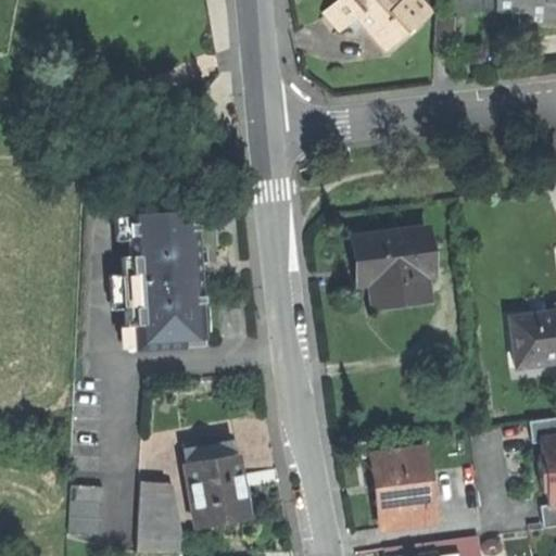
[(348,23),(357,14),(387,49),(413,26),(415,28),(431,14),(418,0),(406,0),(403,3),(400,0),(341,0),(333,8),(339,14),(348,23)]
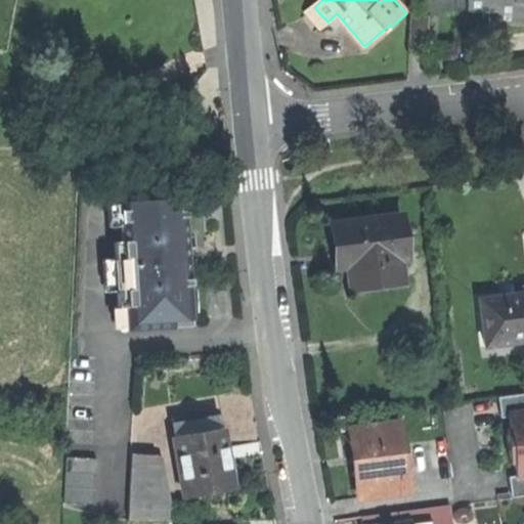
[(469,11),(468,0),(429,0),(429,18),(438,19),(438,10),(469,11)]
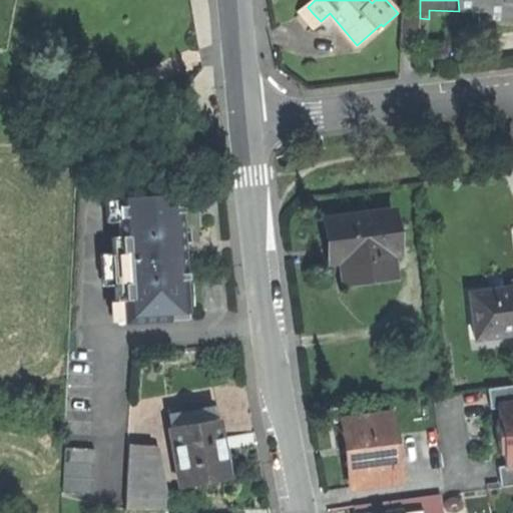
[(512,0),(458,0),(459,11),(487,11),(487,24),(512,25),(512,24),(512,0)]
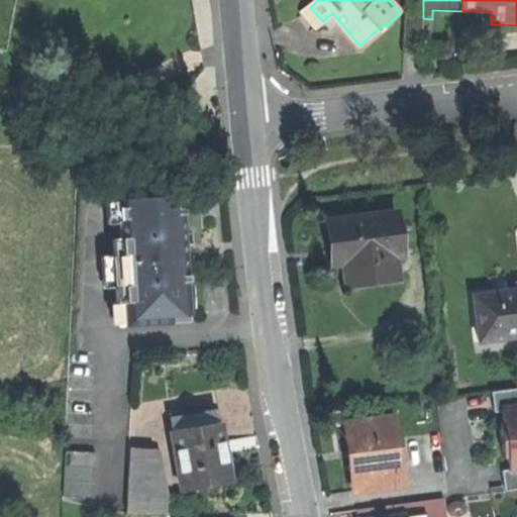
[(423,18),(405,18),(404,53),(422,54),(423,18)]
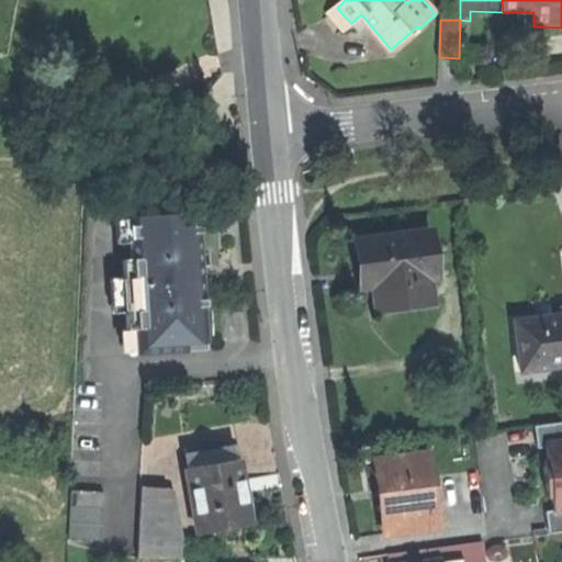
[(197,215),(177,216),(177,224),(198,223),(197,215)]
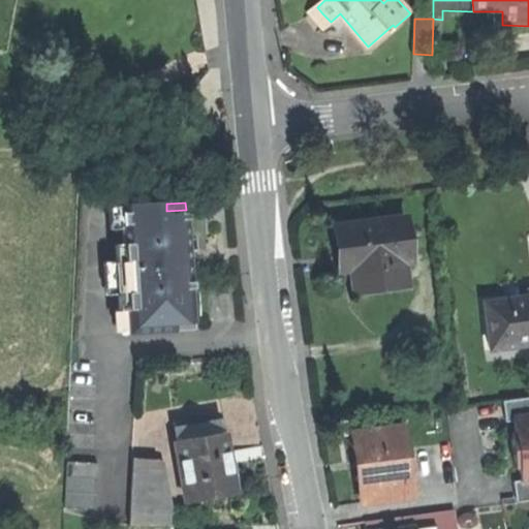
[(129,334),(175,332),(174,325),(192,324),(189,267),(186,210),(166,211),(166,204),(121,206),(123,245),(115,246),(119,312),(128,311),(129,334)]
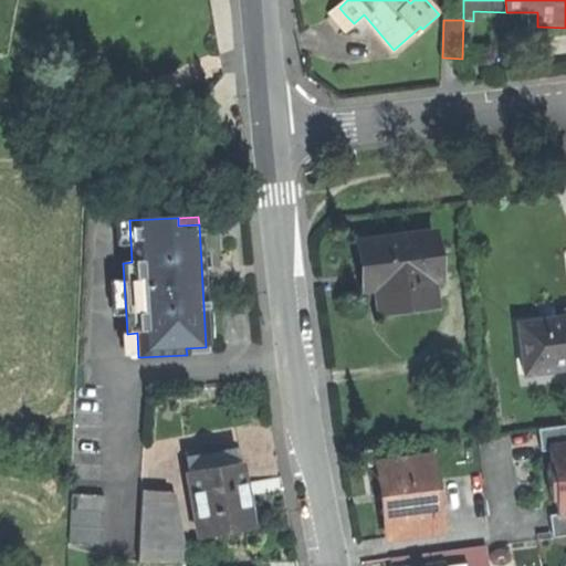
[(380,313),(437,306),(433,282),(440,281),(435,233),(359,243),(363,270),(375,268),(377,282),(380,313)]
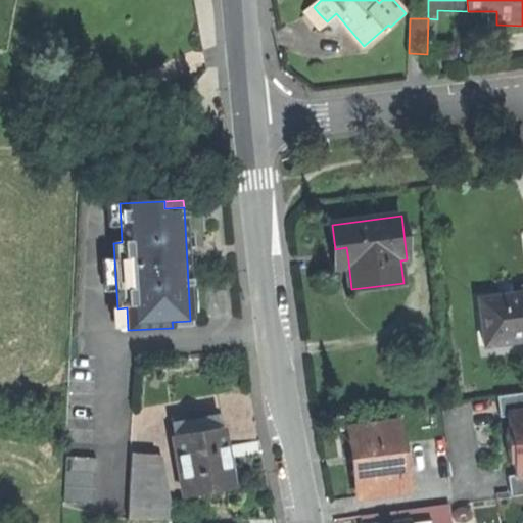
[(480,300),(485,346),(522,341),(522,295),(512,297),(480,300)]
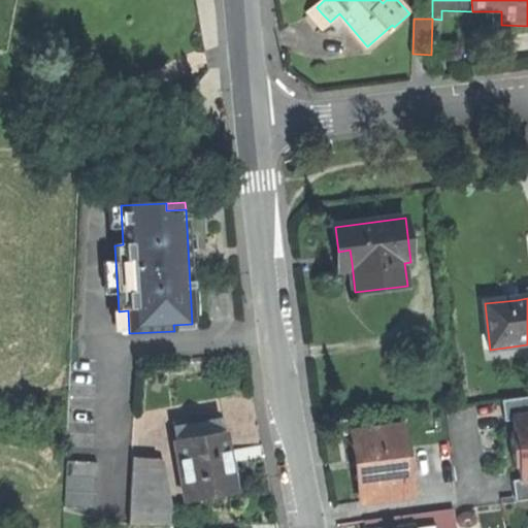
[(527,393),(508,396),(518,497),(527,495),(527,393)]
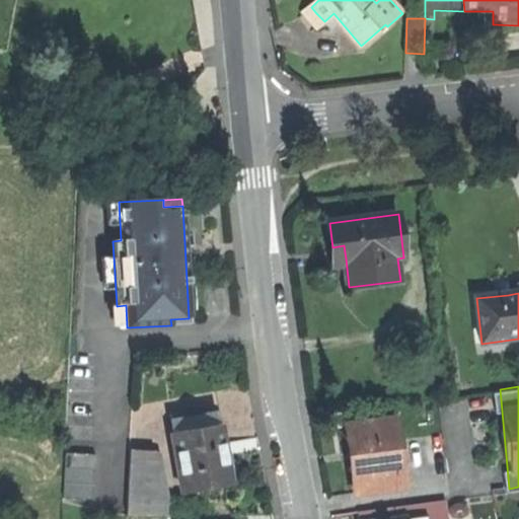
[(169,420),(173,436),(217,426),(214,410),(169,420)]
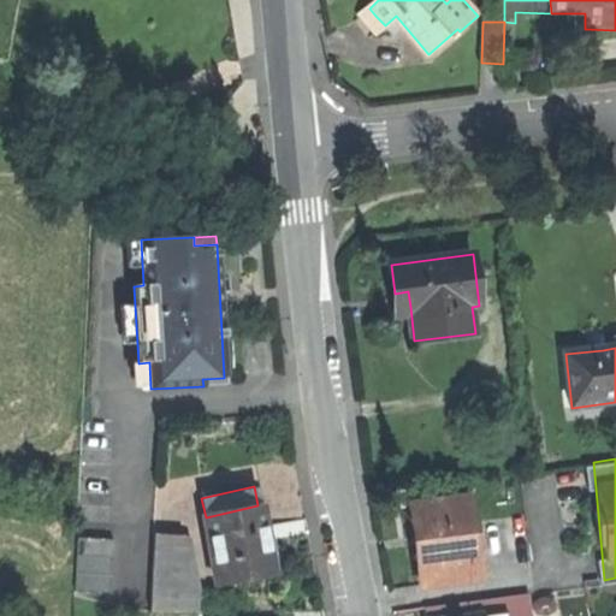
[(422,584),(479,576),(469,499),(419,505),(424,543),(418,543),(420,556),(422,584)]
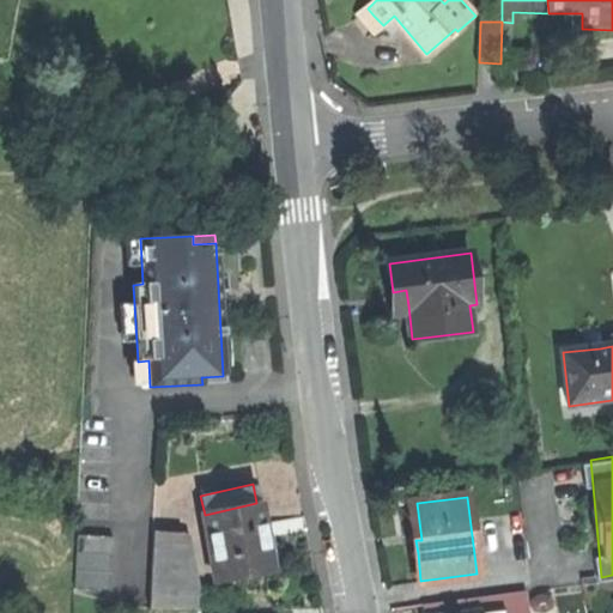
[(219,582),(272,570),(263,536),(256,503),(205,515),(219,582)]
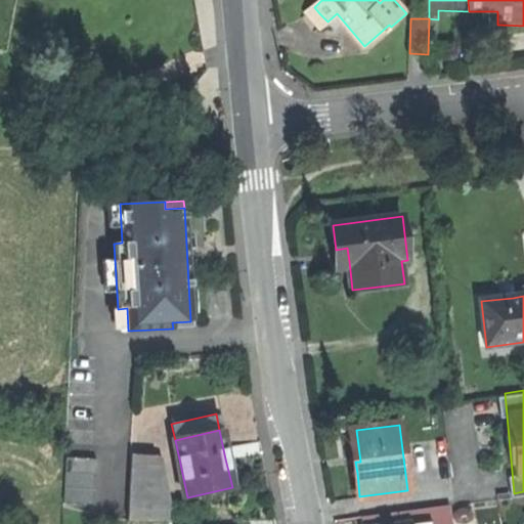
[(130,453),(127,518),(167,519),(156,454),(130,453)]
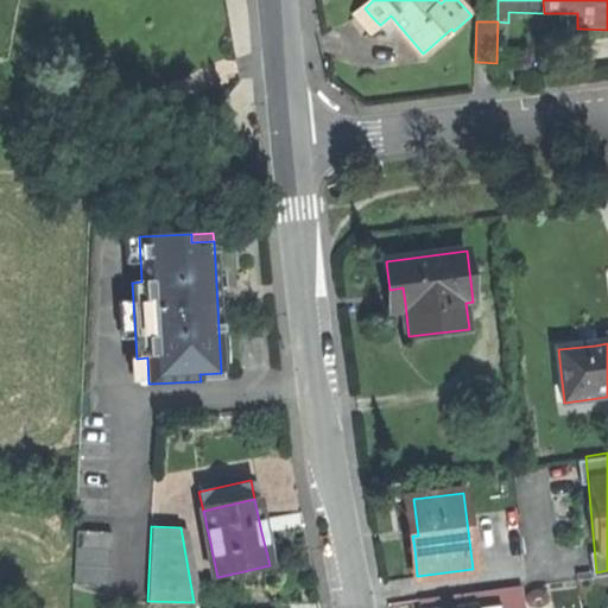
[(74,586),(109,586),(111,533),(74,533),(74,586)]
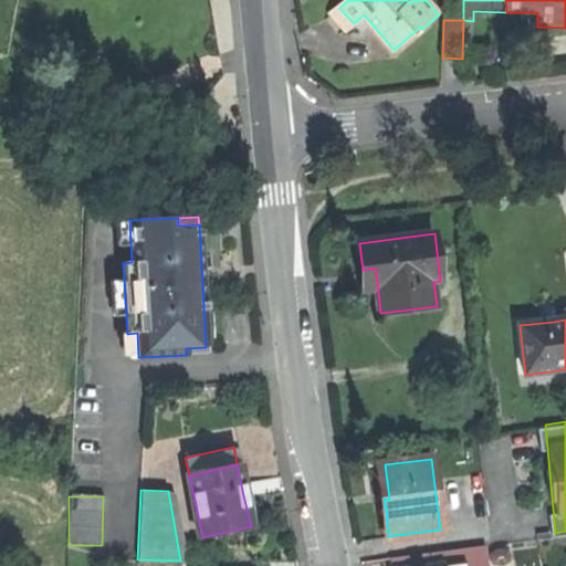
[(474,565),(473,549),(458,551),(459,565),(474,565)]
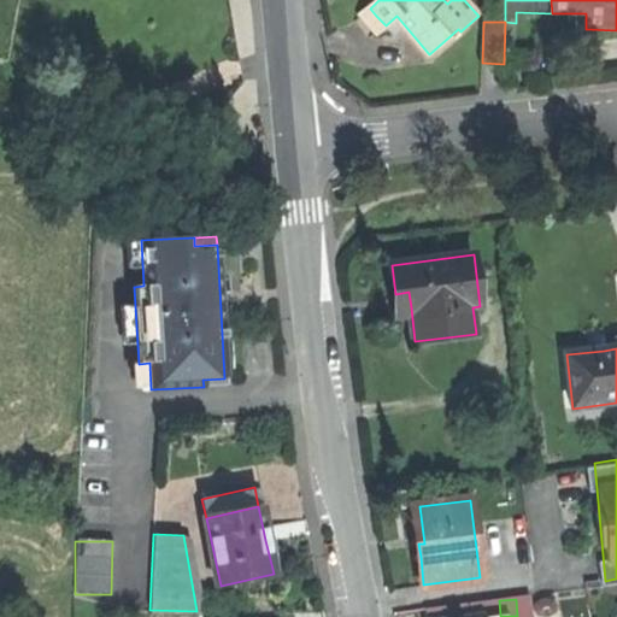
[(479,603),(480,613),(480,616),(500,616),(499,600),(479,603)]
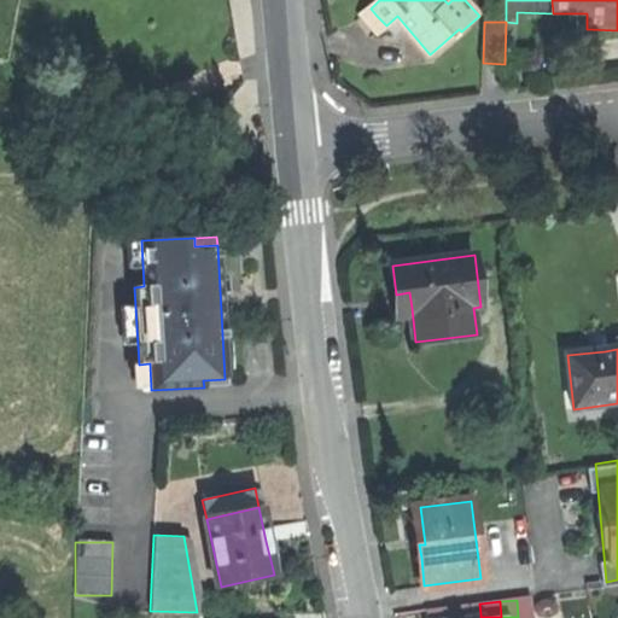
All buildings are outlined.
